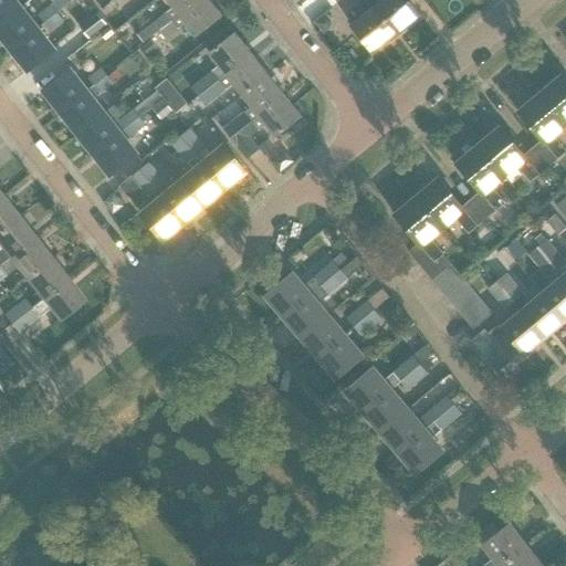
[(0,0),(0,24),(21,8),(14,0),(0,0)]
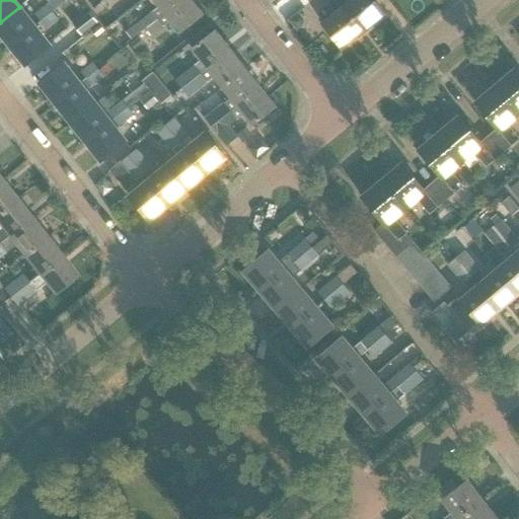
[(146,29),(158,19),(164,14),(181,0),(153,0),(159,8),(141,22),(146,29)]
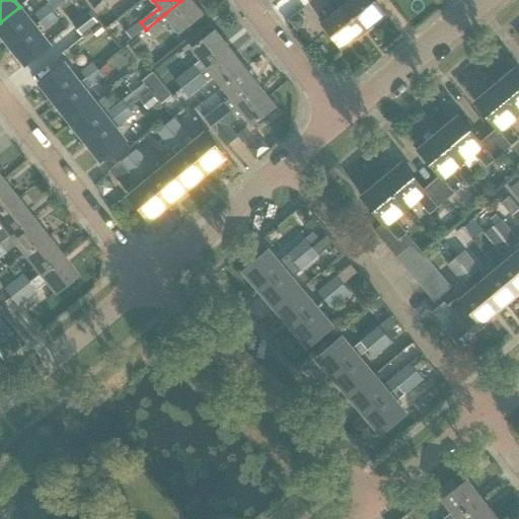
[(179,33),(204,14),(192,0),(181,0),(164,14),(179,33)]
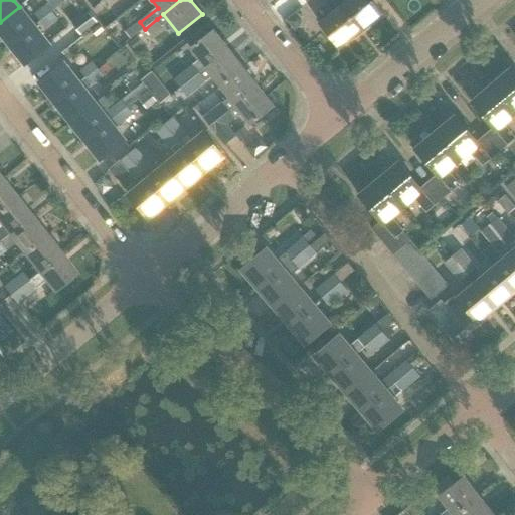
[(336,0),(306,0),(308,1),(309,0),(323,0),(328,6),(332,4),(336,10),(320,23),(340,48),(361,31),(336,0)]
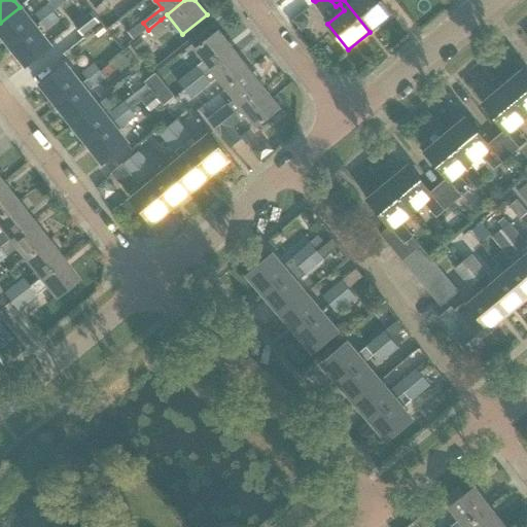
[(344,0),(370,32),(391,14),(379,0),(355,0),(354,1),(353,0),(344,0)]
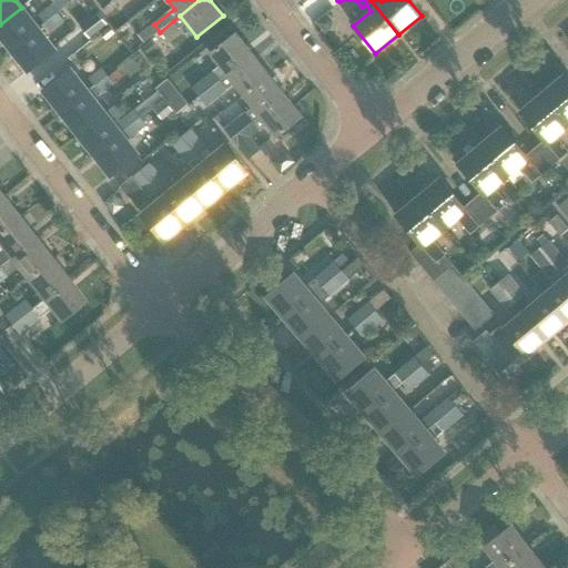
[(46,23),(59,13),(52,4),(39,16),(46,23)]
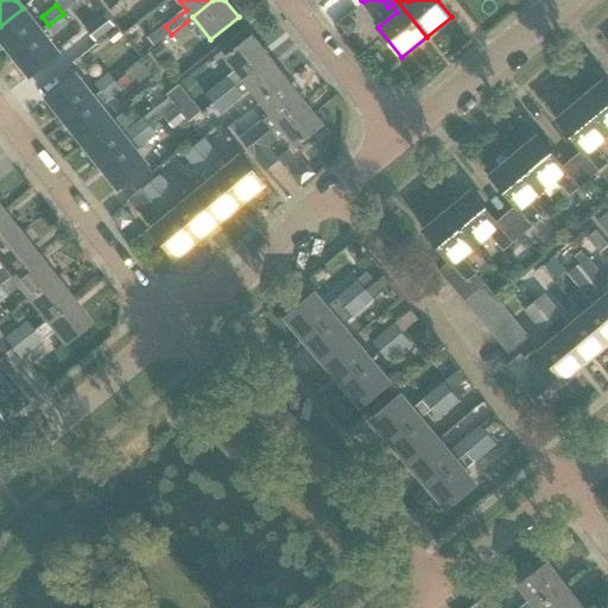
[(0,26),(0,37),(13,54),(40,31),(23,8),(0,26)]
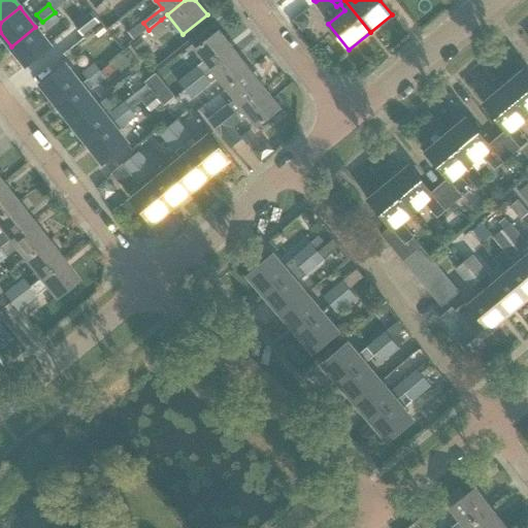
[(60,20),(55,12),(42,22),(47,30),(60,20)]
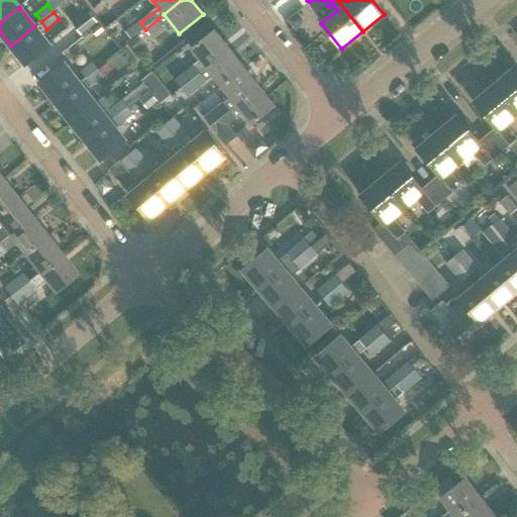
[(90,13),(74,26),(82,35),(97,22),(90,13)]
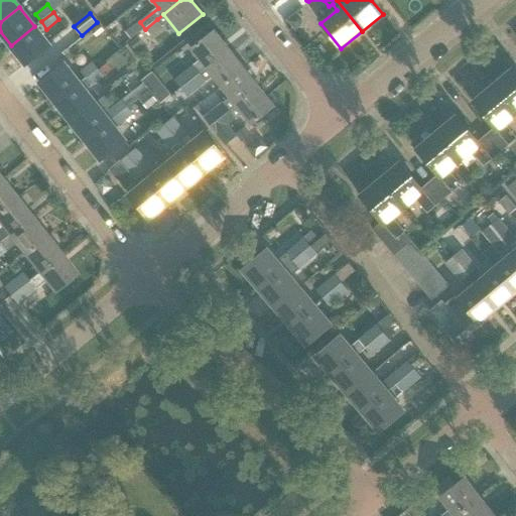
[(151,36),(163,27),(157,19),(145,29),(151,36)]
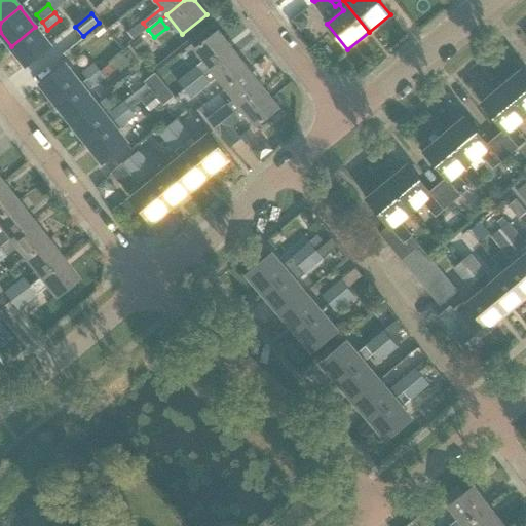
[(35,27),(11,46),(27,66),(50,46),(35,27)]
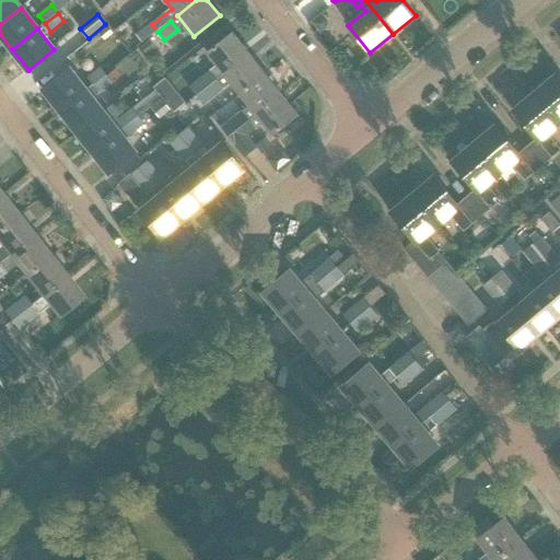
[(224,74),(249,54),(233,33),(208,54),(223,73),(224,74)]
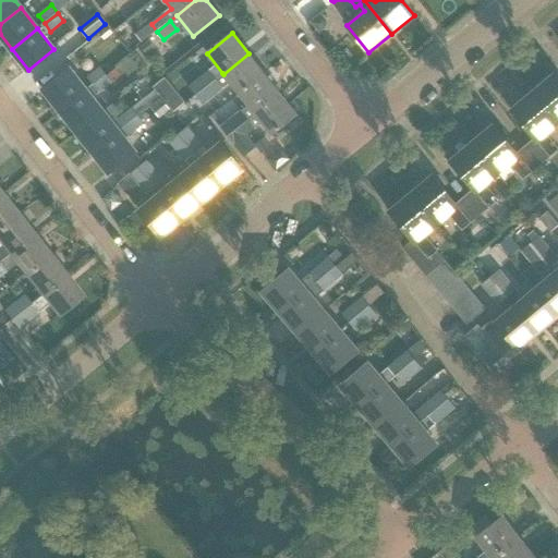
[(265,74),(249,53),(223,74),(222,73),(216,80),(195,96),(203,105),(230,83),(239,94),(265,74)]
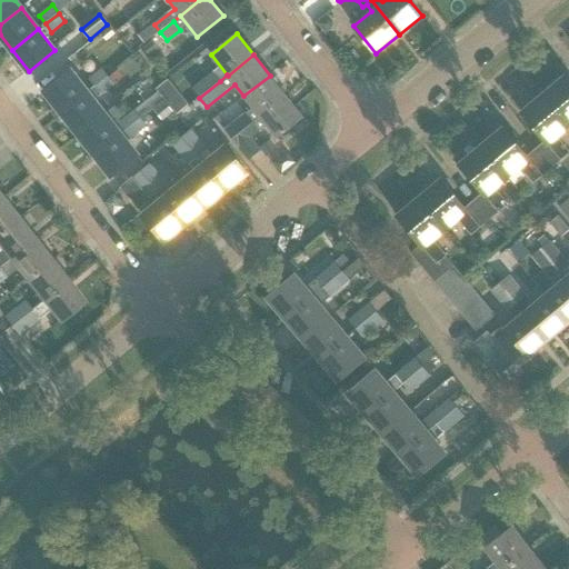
[(96,87),(109,76),(102,68),(88,78),(96,87)]
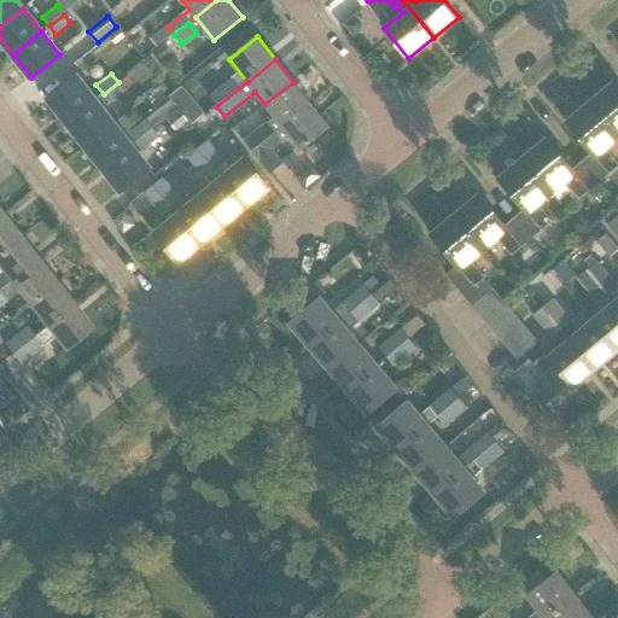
[(77,77),(50,100),(68,123),(95,100),(77,77)]
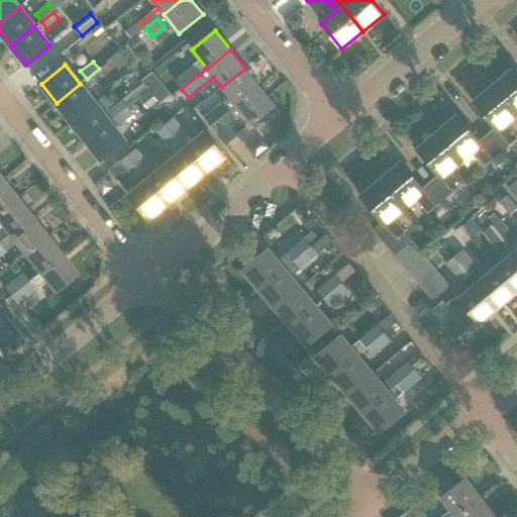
[(200,74),(193,66),(175,81),(181,89),(200,74)]
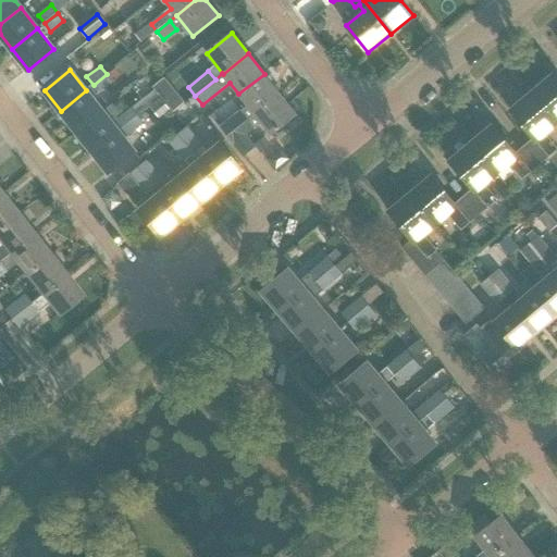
[(531,90),(556,121),(556,77),(553,73),(531,90)]
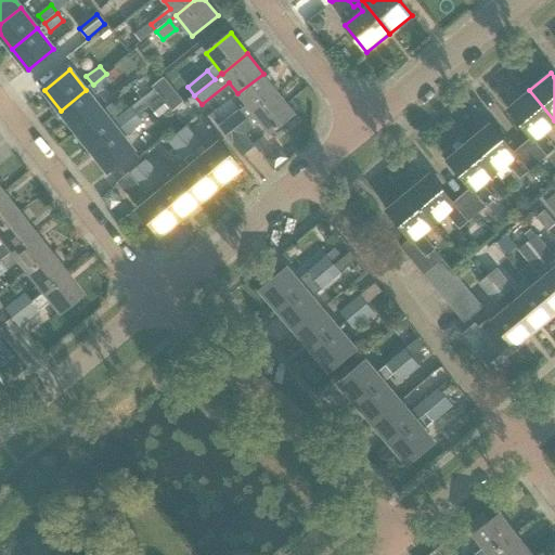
[(100,92),(113,82),(106,74),(93,85),(100,92)]
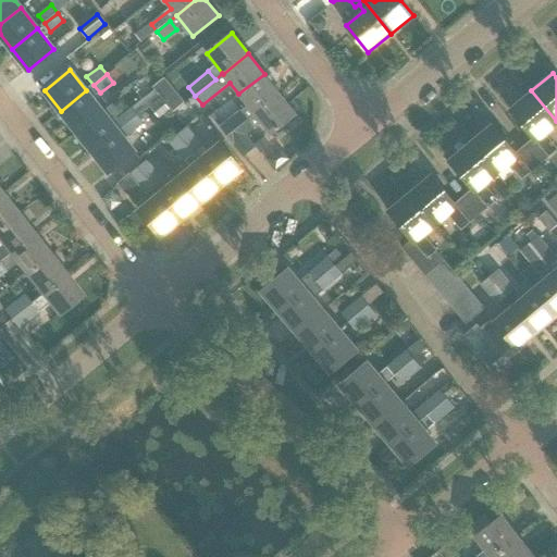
[(280,94),(264,74),(238,94),(248,106),(220,127),(227,136),(280,94)]
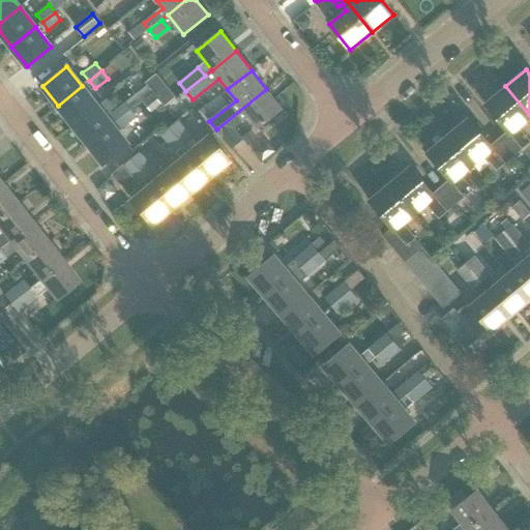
[(82,86),(58,106),(72,124),(97,106),(88,94),(95,88),(89,81),(82,86)]
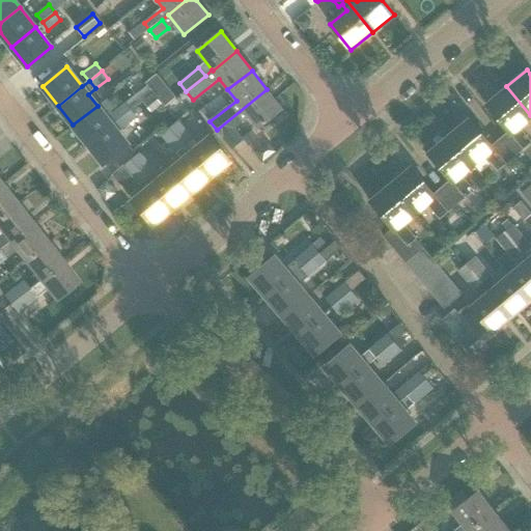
[(530,141),(520,129),(530,118),(530,115),(506,86),(485,104),(508,131),(501,137),(516,155),(530,142),(530,141)]
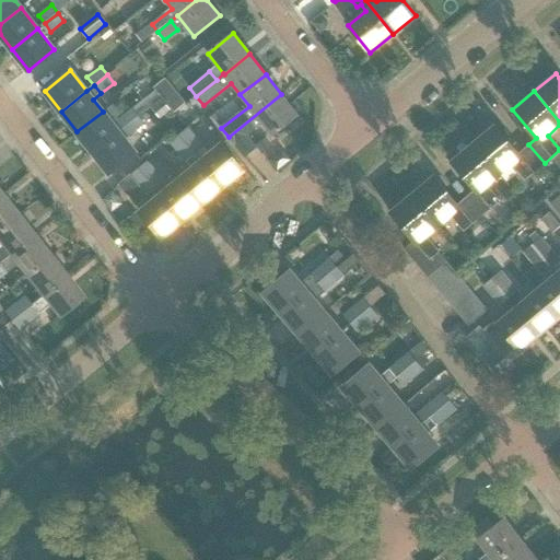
[(272,136),(299,116),(281,94),(229,137),(245,158),(257,148),(247,137),(264,124),(272,136)]
